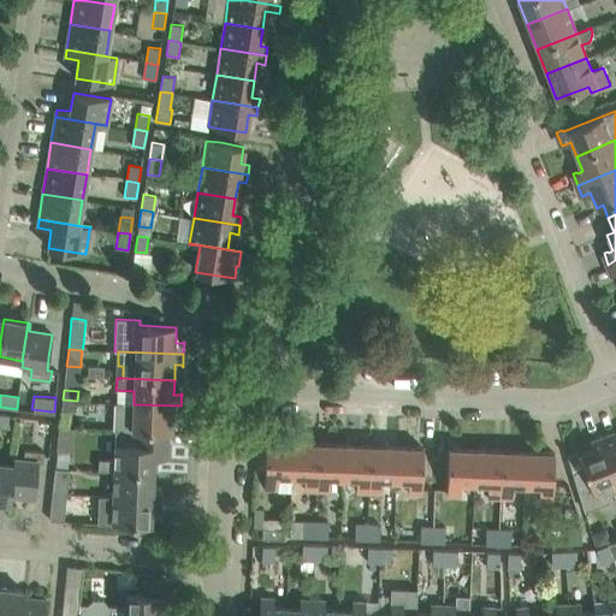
[(76,412),(77,401),(63,400),(61,409),(76,412)]
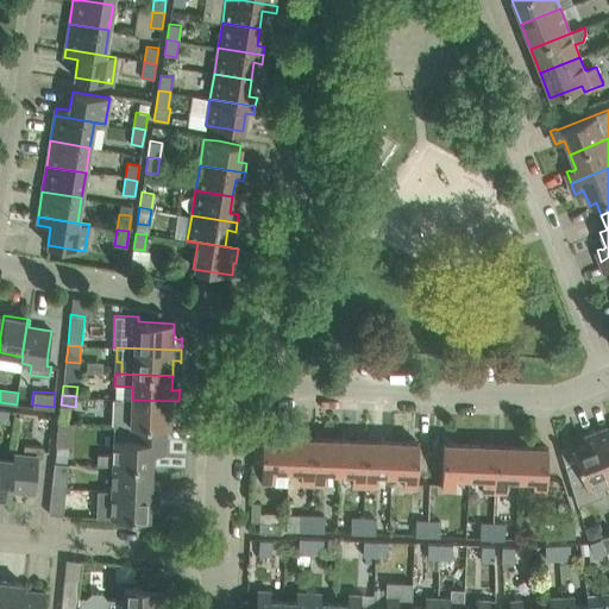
[(179,401),(132,400),(113,399),(112,425),(114,425),(167,427),(170,427),(170,412),(177,412),(177,413),(179,413),(179,401)]
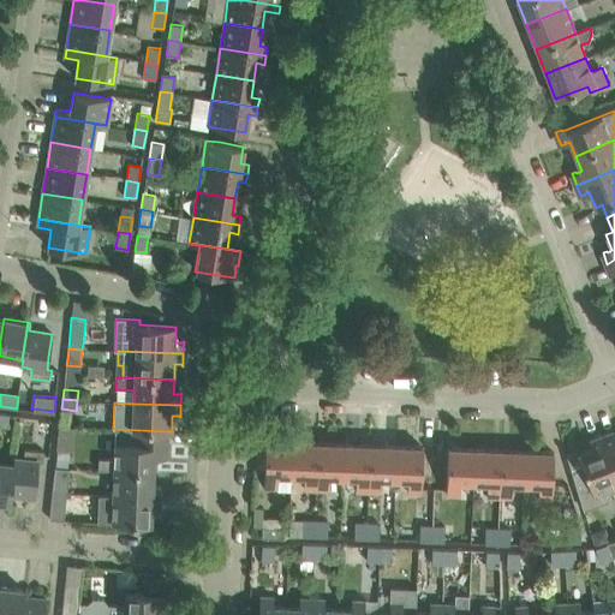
[(114,471),(154,472),(154,457),(161,458),(161,459),(167,459),(168,431),(115,429),(114,459),(99,459),(99,470),(114,471)]
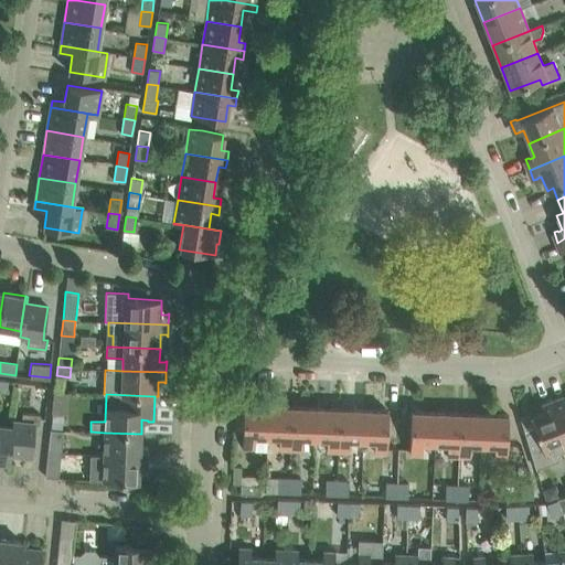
[(552,401),(564,435),(564,402),(563,396),(552,401)]
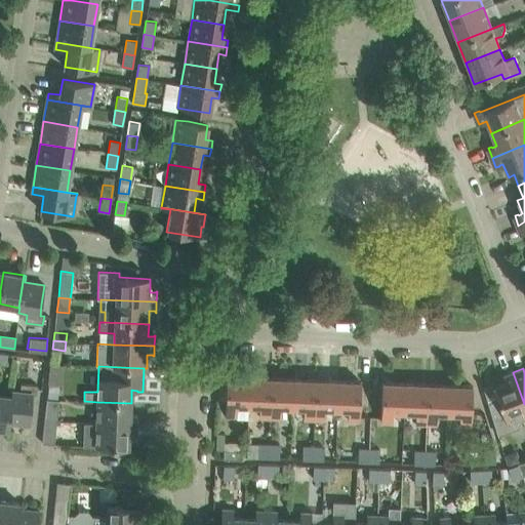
[(497,399),(488,403),(497,436),(518,428),(520,421),(524,418),(524,404),(513,372),(502,376),(505,382),(493,388),(497,399)]
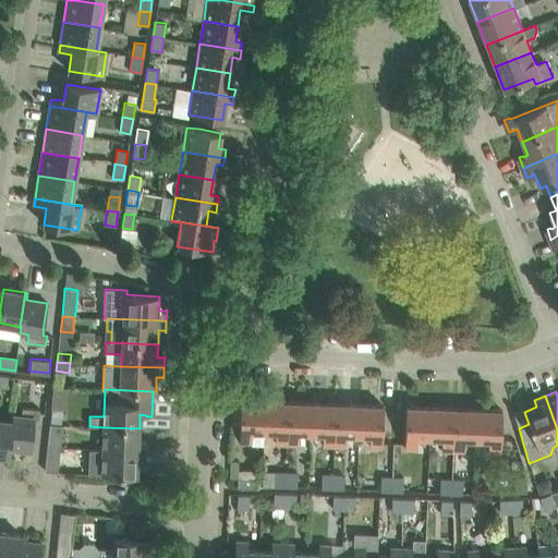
[(239,441),(251,441),(251,429),(264,429),(265,401),(241,400),(239,441)]
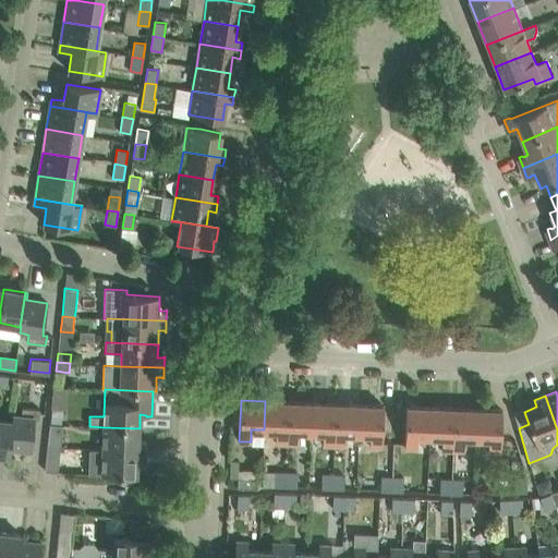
[(287,444),(289,402),(265,401),(264,429),(276,431),(276,443),(287,444)]
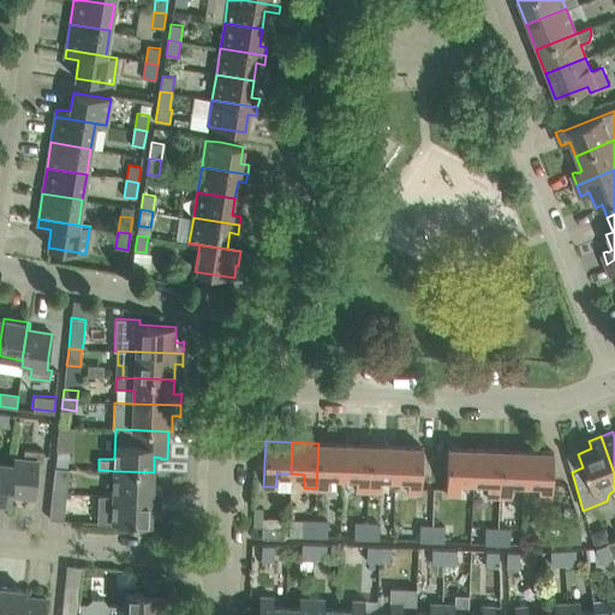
[(342,476),(344,445),(318,443),(316,489),(328,489),(328,476),(341,477),(341,476),(342,476)]
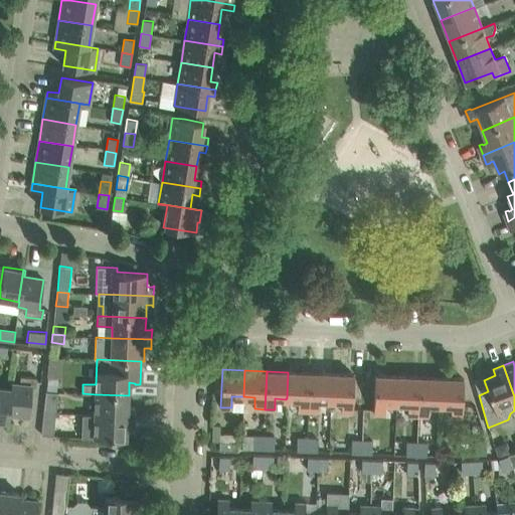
[(298,410),(308,410),(310,372),(288,372),(287,398),(298,398),(298,410)]
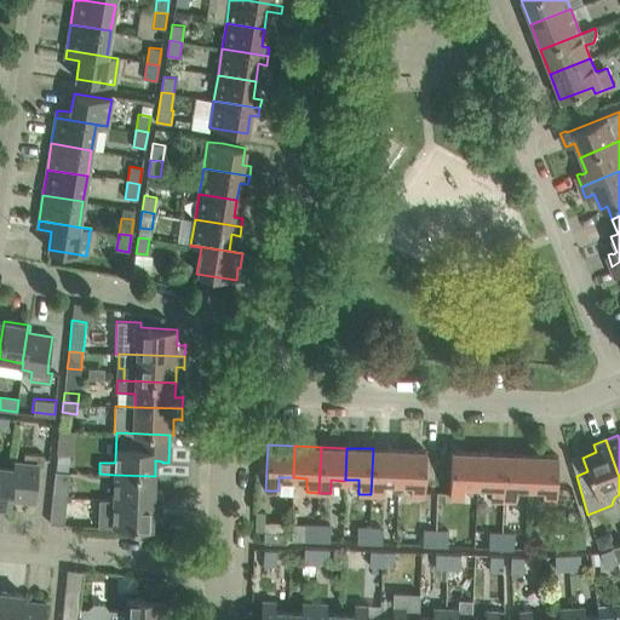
[(384,481),(397,482),(399,449),(373,448),(371,494),(384,495),(384,481)]
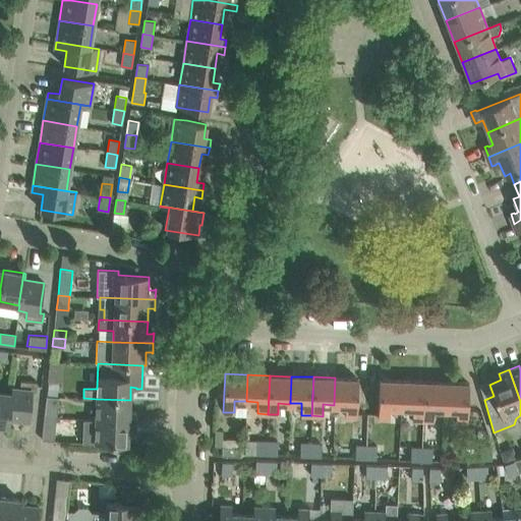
[(335,378),(334,405),(346,405),(345,417),(356,417),(358,379),(335,378)]
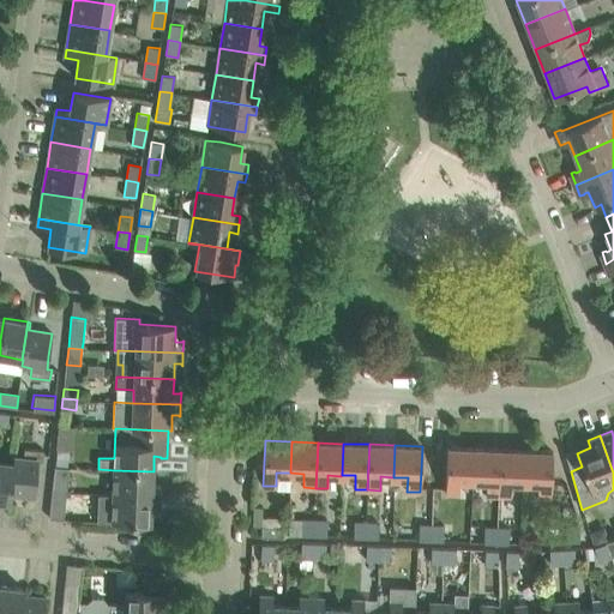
[(473,480),(474,449),(447,447),(445,493),(458,493),(459,480),(473,480)]
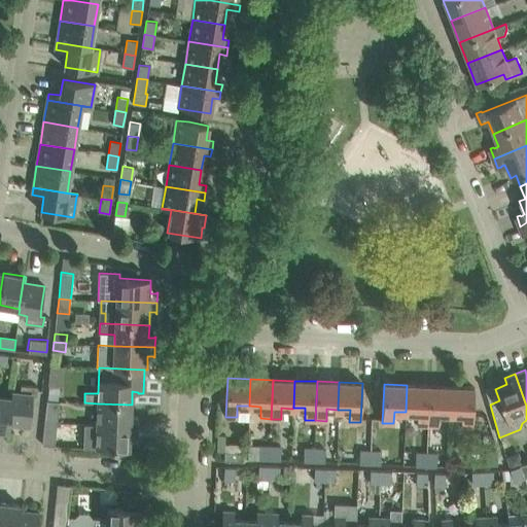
[(10,397),(7,431),(9,431),(9,424),(30,426),(33,395),(37,396),(38,387),(21,385),(21,393),(11,392),(11,397),(10,397)]
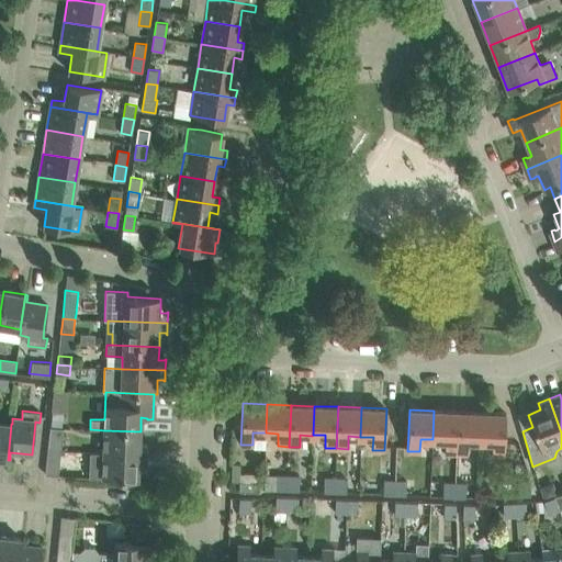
[(52,411),(49,427),(62,428),(63,412),(52,411)]
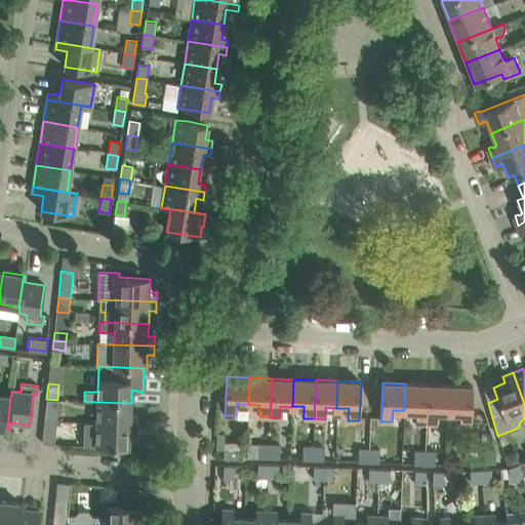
[(415,422),(426,423),(428,385),(405,384),(404,410),(415,411),(415,422)]
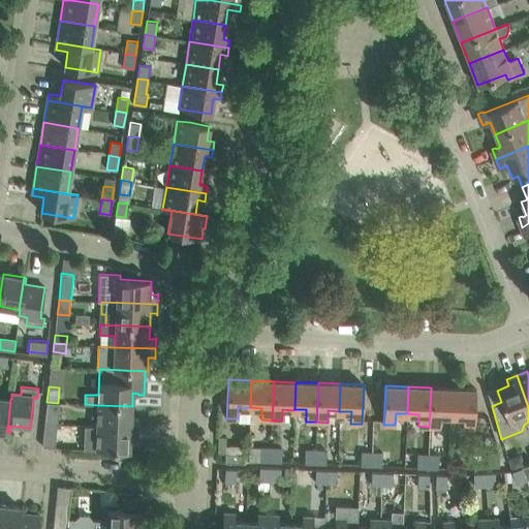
[(440,414),(452,415),(453,387),(431,387),(429,427),(439,427),(440,414)]
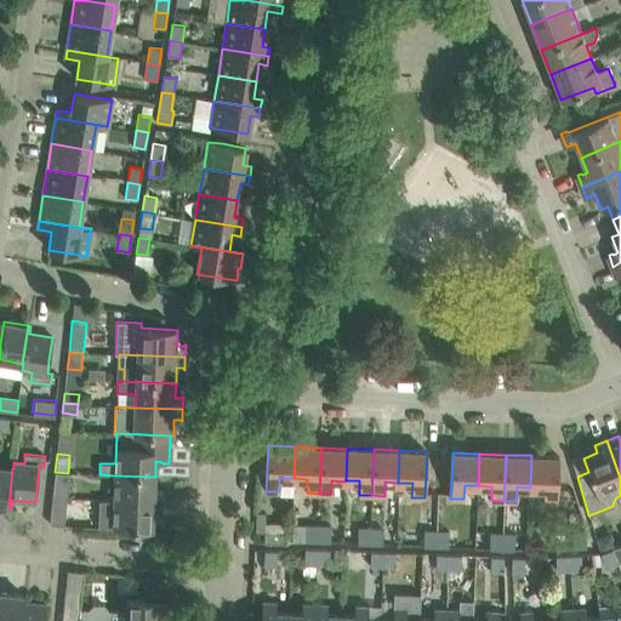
[(531,455),(530,488),(543,488),(543,502),(557,502),(558,480),(559,456),(531,455)]
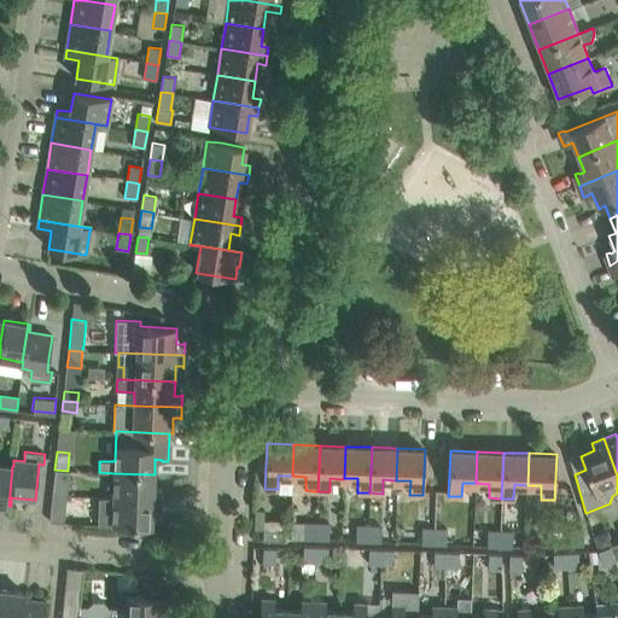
[(0,503),(9,506),(12,466),(0,465),(0,503)]
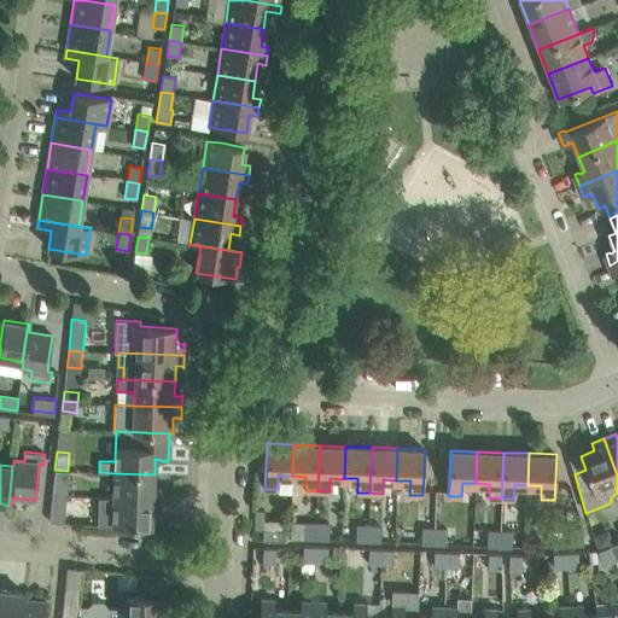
[(52,491),(66,494),(69,471),(68,471),(54,470),(52,491)]
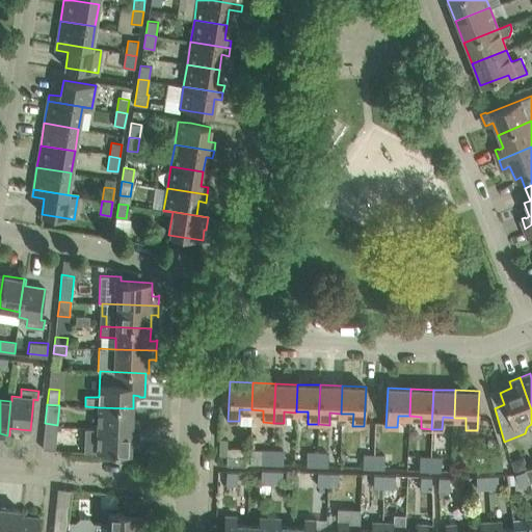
[(98,429),(138,431),(139,420),(132,420),(133,408),(99,407),(98,429)]
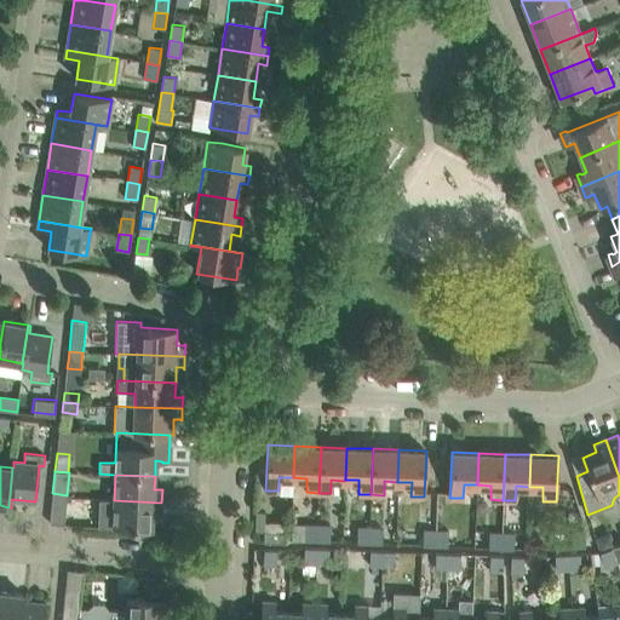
[(50,523),(64,524),(67,495),(52,493),(50,523)]
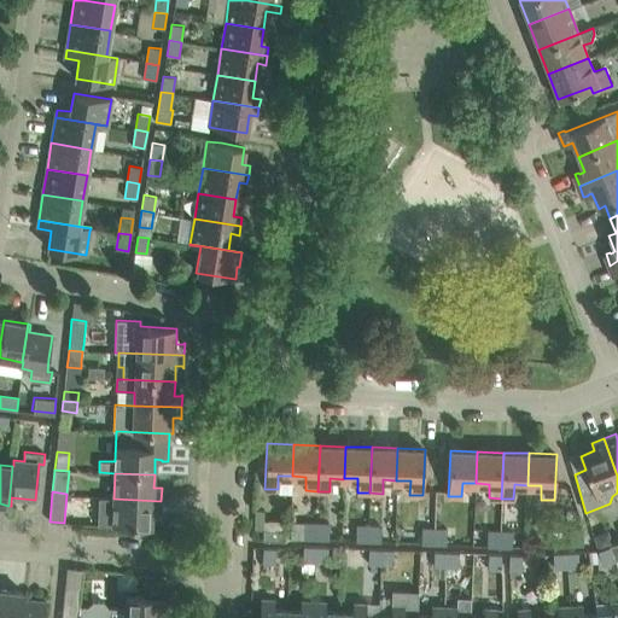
[(161,513),(161,501),(114,499),(98,499),(98,525),(112,525),(152,526),(152,512),(161,513)]
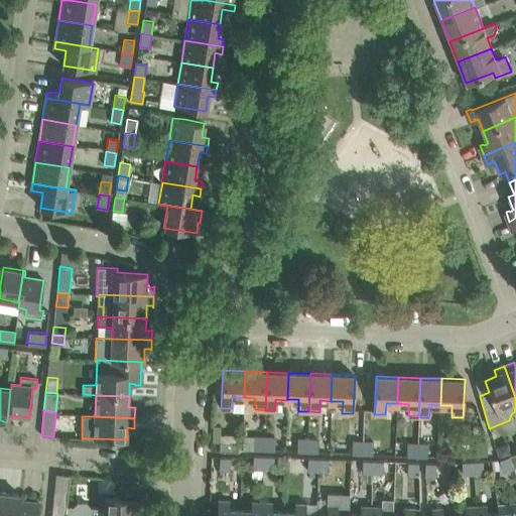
[(221,434),(220,442),(237,443),(237,435),(221,434)]
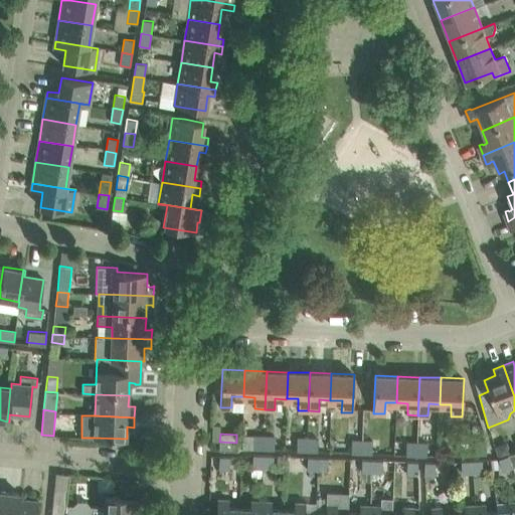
[(264,449),(264,436),(253,436),(252,449),(264,449)]
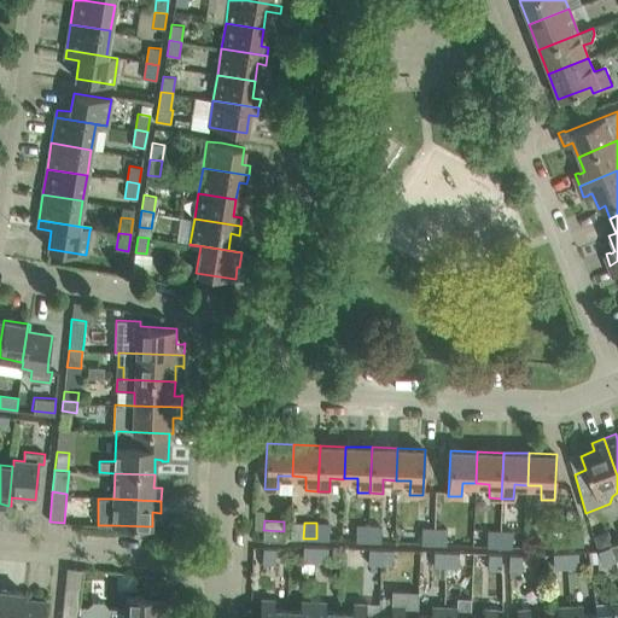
[(328,524),(316,523),(316,538),(328,540),(328,524)]
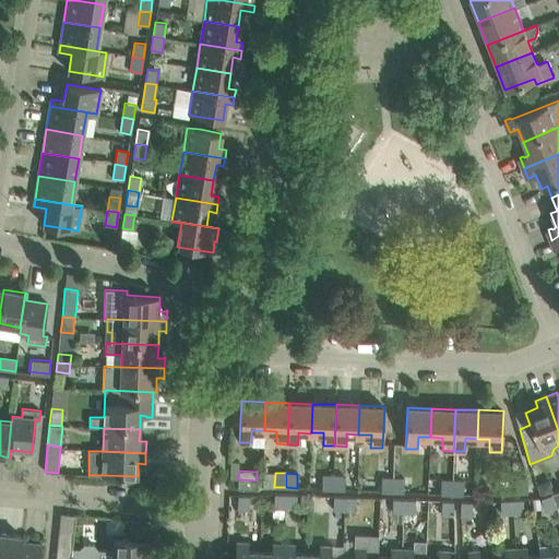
[(322,475),(322,489),(333,489),(333,475),(322,475)]
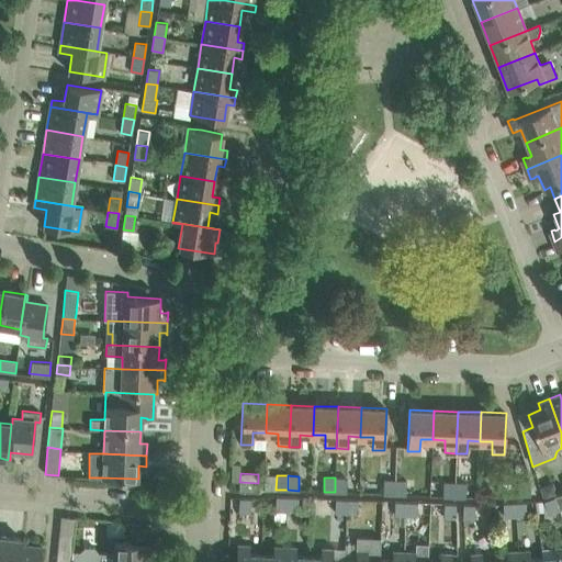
[(335,478),(335,492),(346,492),(347,479),(335,478)]
